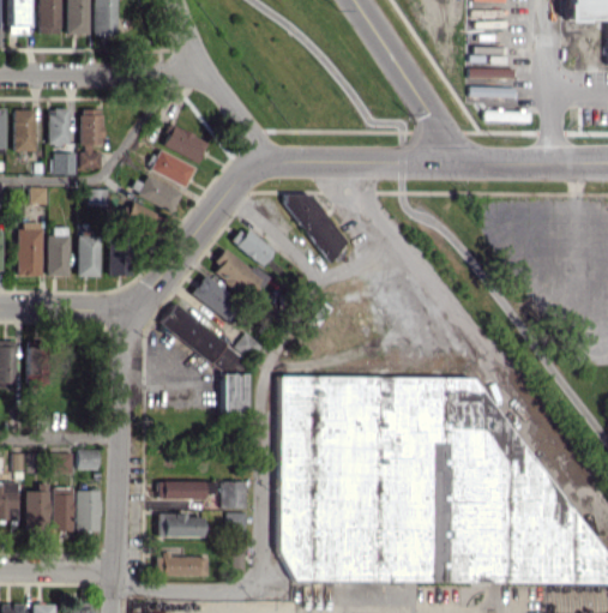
[(29,35),(30,0),(10,0),(10,35),(29,35)]
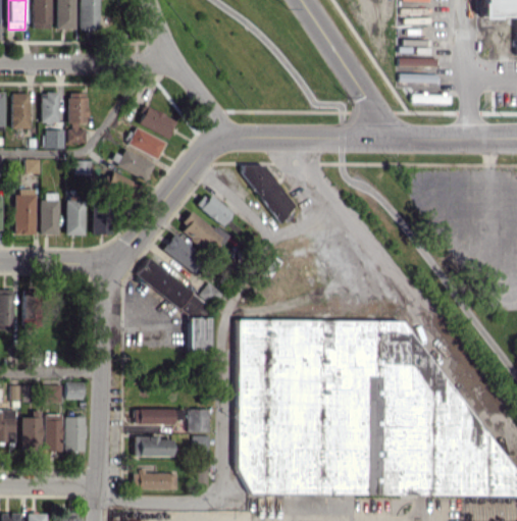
[(52,0),(35,0),(35,28),(52,29),(52,0)]
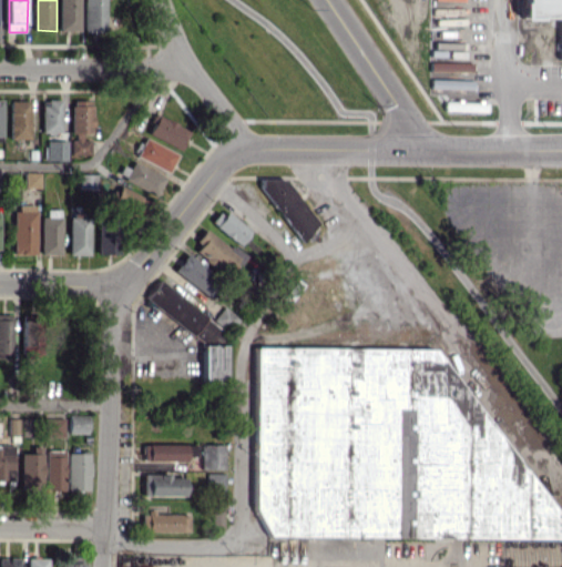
[(84,31),(83,0),(63,0),(63,31),(84,31)]
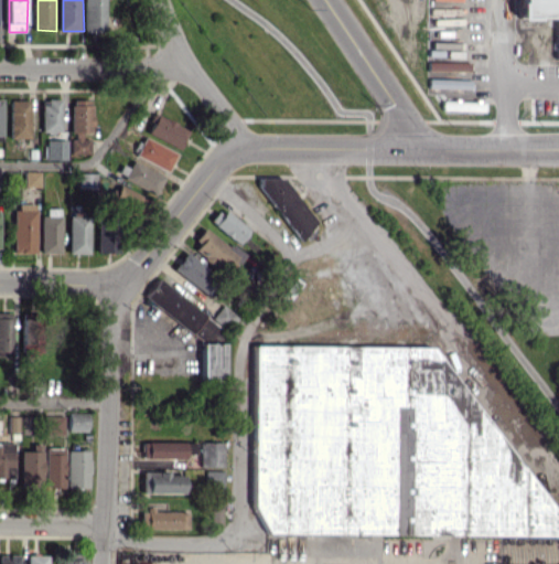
[(87,0),(88,32),(110,32),(109,0),(87,0)]
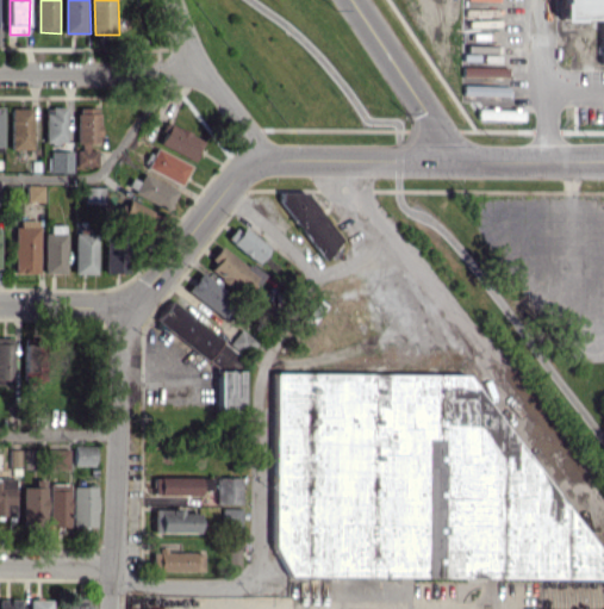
[(603,0),(571,0),(571,19),(603,19),(603,0)]
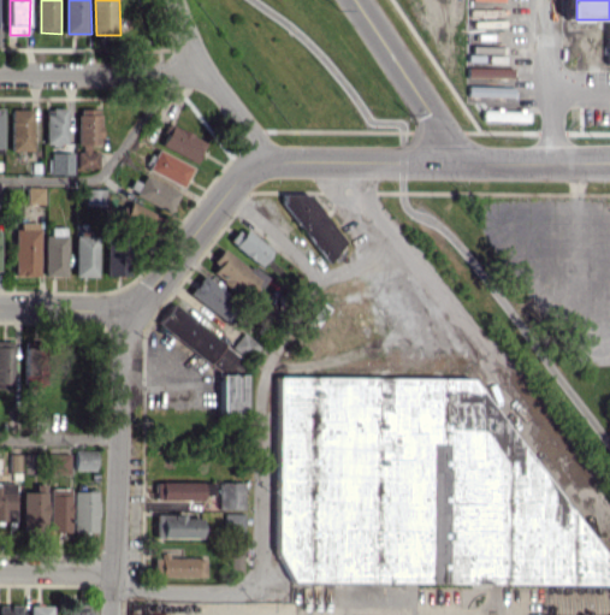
[(517,69),(472,67),(472,77),(517,78),(517,69)]
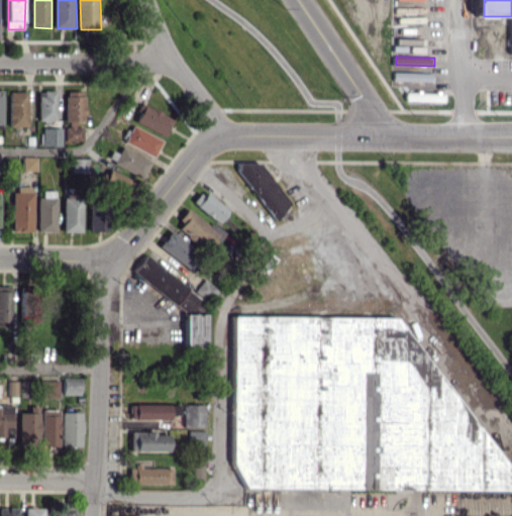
[(434,82),(435,74),(397,73),(396,81),(434,82)]
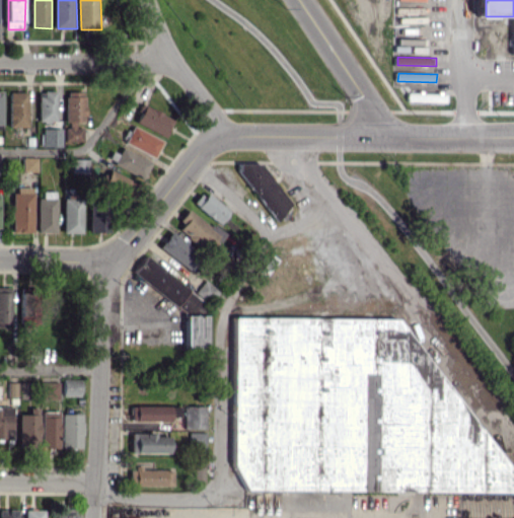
[(31,92),(12,93),(13,128),(31,128),(31,92)]
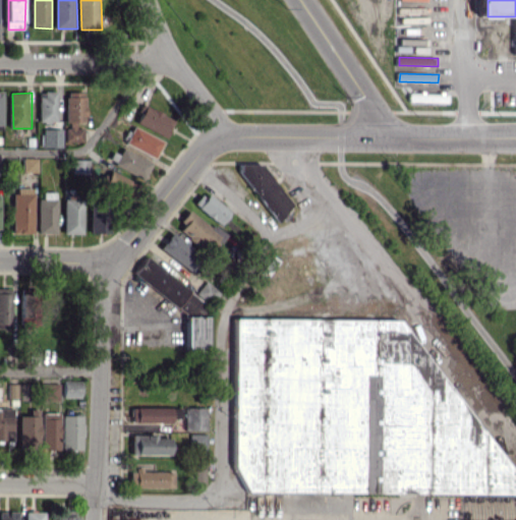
[(68,142),(88,142),(88,129),(80,128),(80,123),(89,123),(89,93),(70,93),(70,130),(69,130),(68,142)]
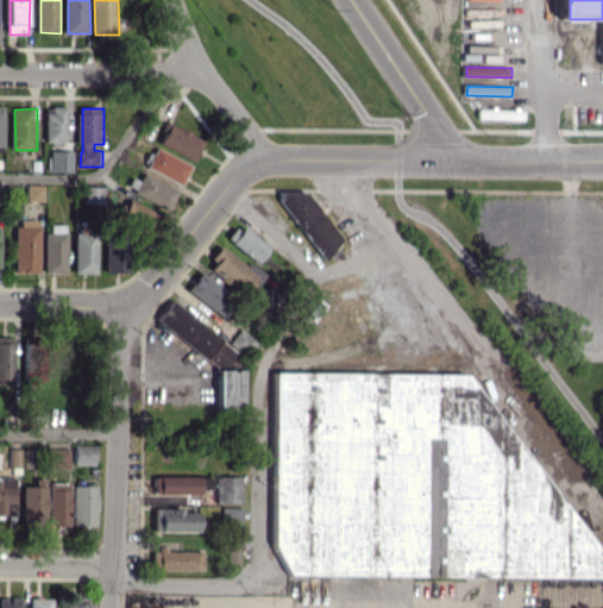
[(70,110),(49,110),(49,142),(70,143),(70,110)]
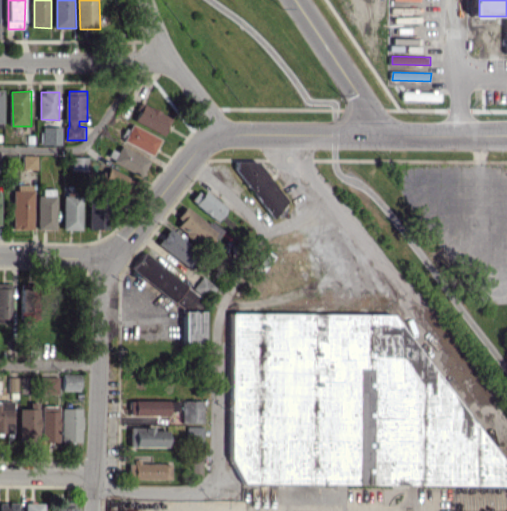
[(436,101),(441,101),(442,93),(405,92),(405,100),(436,101)]
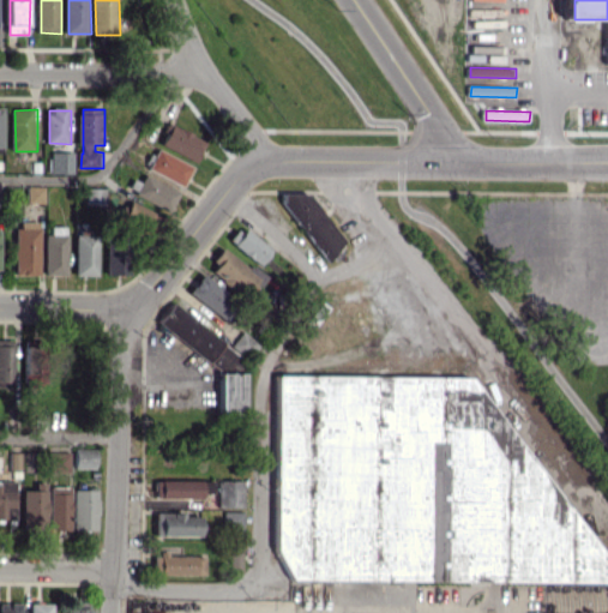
[(164,145),(199,163),(210,143),(175,125),(164,145)]
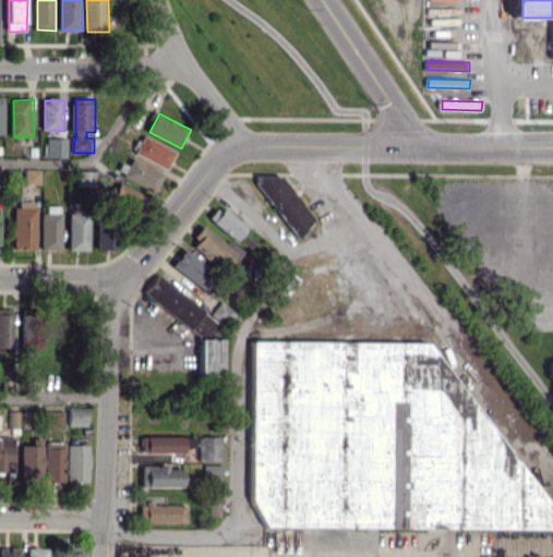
[(137,154),(169,171),(179,153),(147,136),(137,154)]
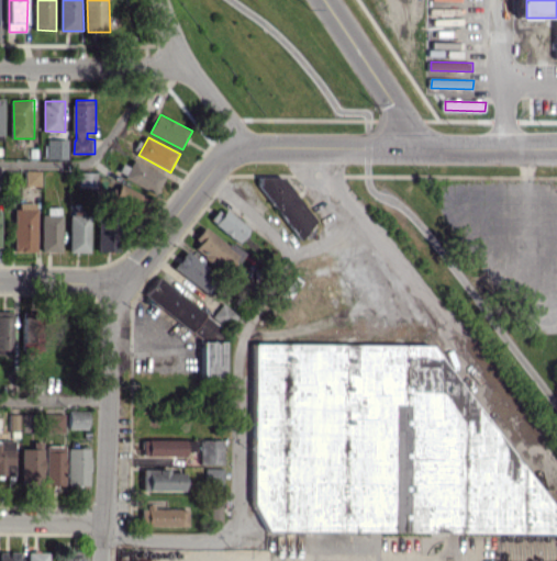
[(71,141),(51,141),(51,159),(71,159),(71,141)]
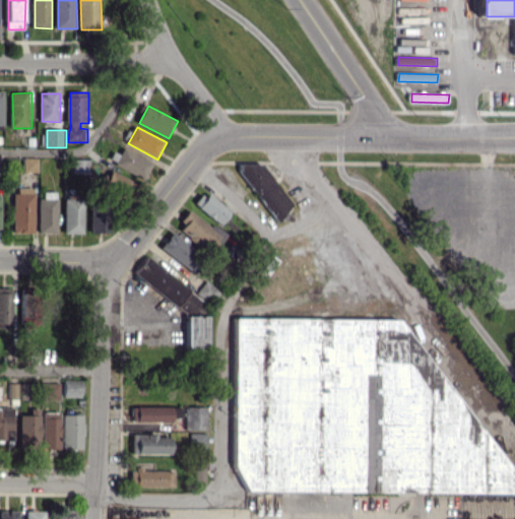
[(155,164),(126,148),(118,166),(146,180),(155,164)]
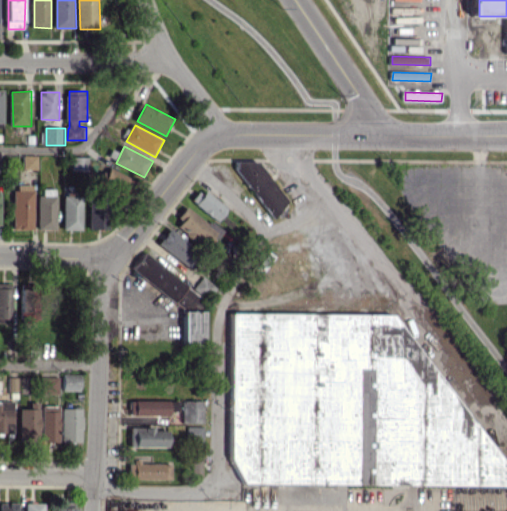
[(26,170),(40,170),(40,156),(26,156),(26,170)]
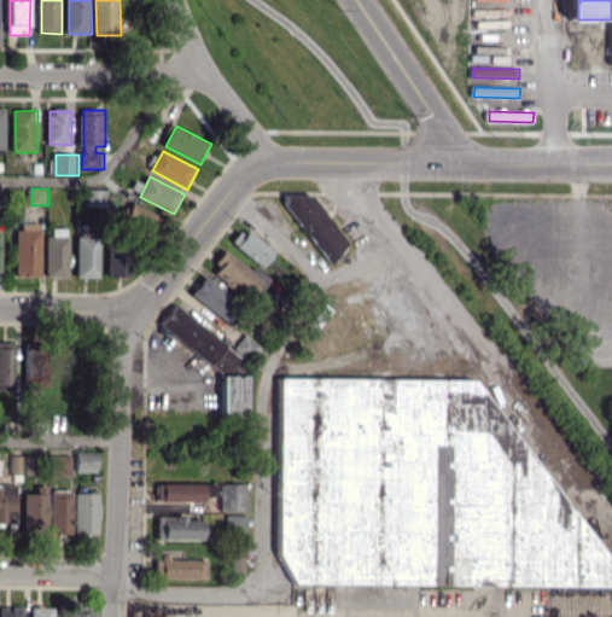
[(110,190),(91,191),(91,207),(110,207),(110,190)]
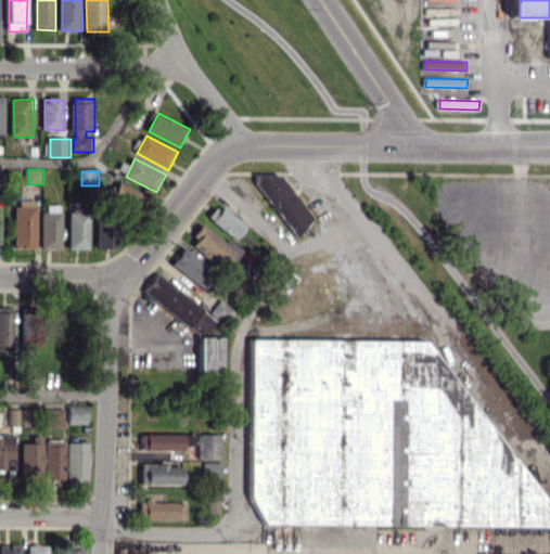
[(297,234),(316,220),(279,171),(261,185),(297,234)]
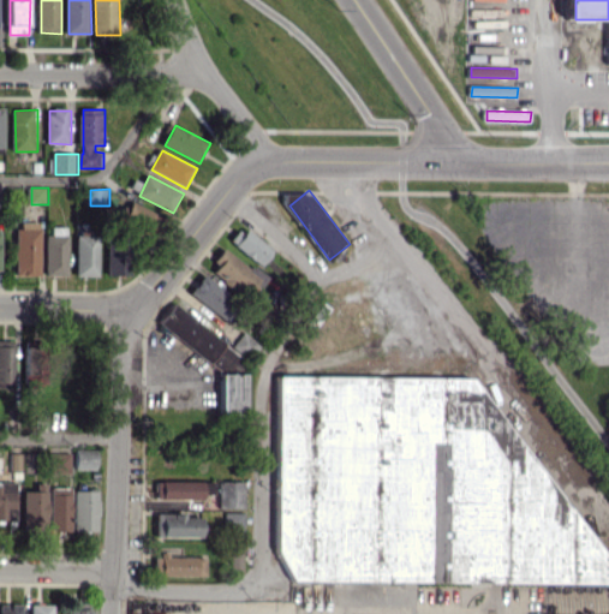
[(155,239),(166,219),(135,202),(124,224),(155,239)]
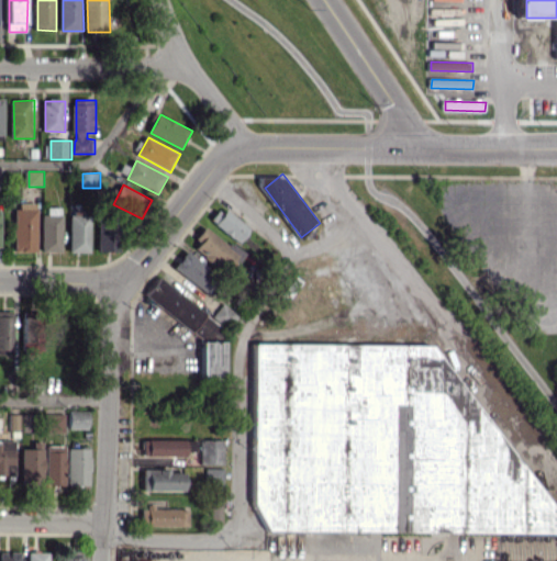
[(18,253),(40,253),(40,204),(18,203),(18,253)]
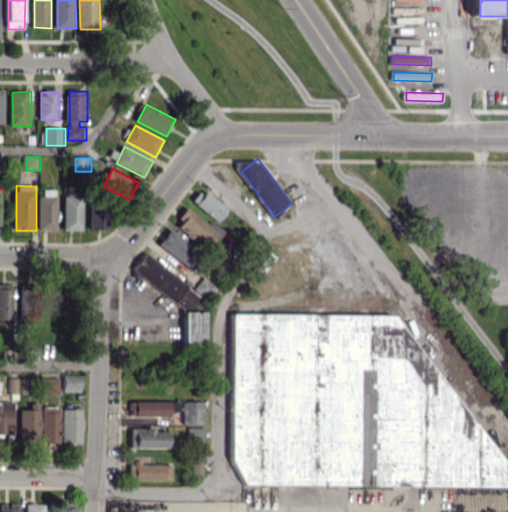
[(40,230),(57,231),(59,189),(42,189),(40,230)]
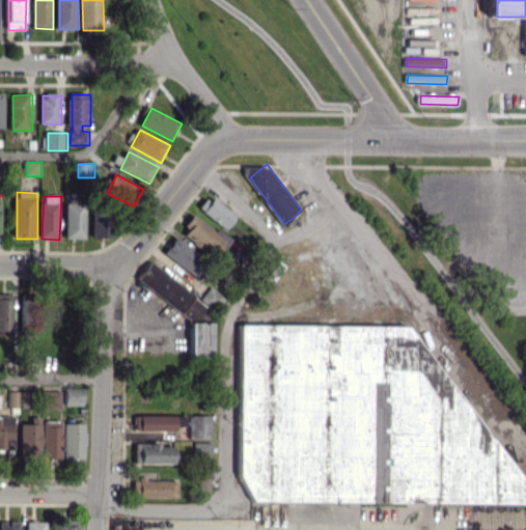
[(209,196),(199,210),(228,229),(238,216),(209,196)]
